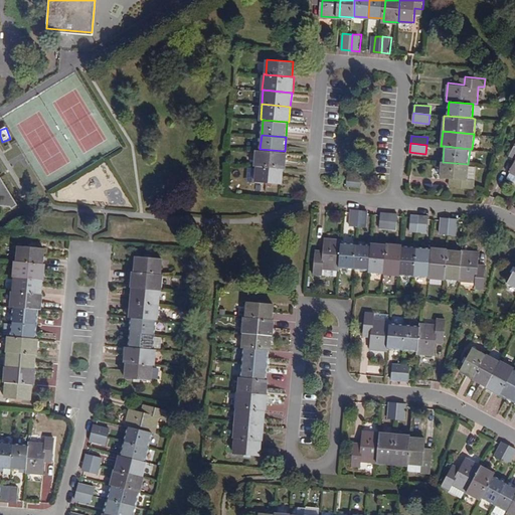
[(287,152),(285,151),(260,149),(256,149),(254,164),(258,164),(284,166),(286,167),(287,152)]
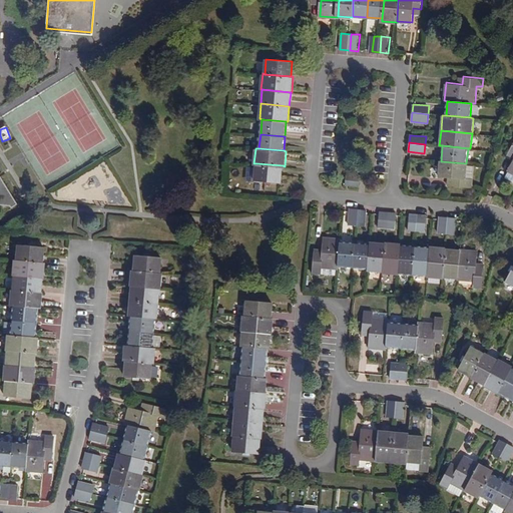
[(467,163),(466,163),(441,161),(440,161),(439,175),(452,177),(452,184),(472,186),(472,177),(466,177),(467,163)]
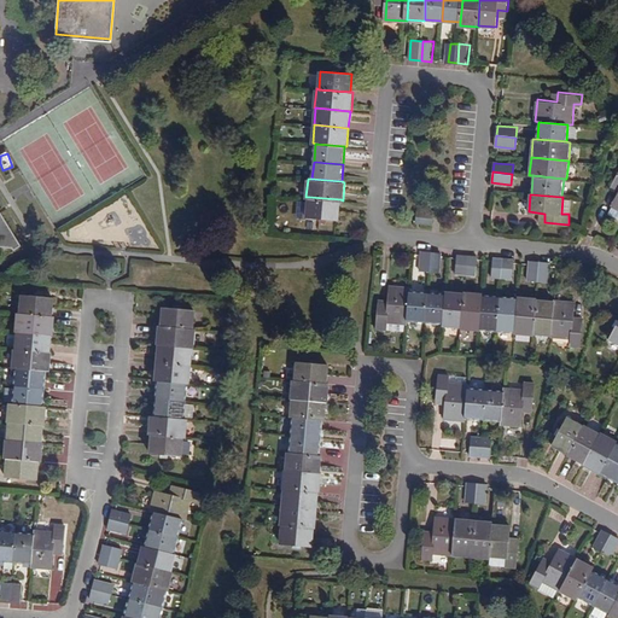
[(340,199),(309,197),(307,215),(339,219),(340,199)]
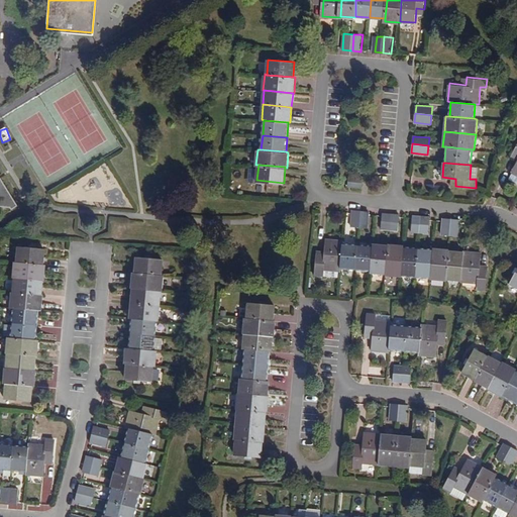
[(0,200),(10,202),(12,205),(18,201),(0,170),(0,200)]
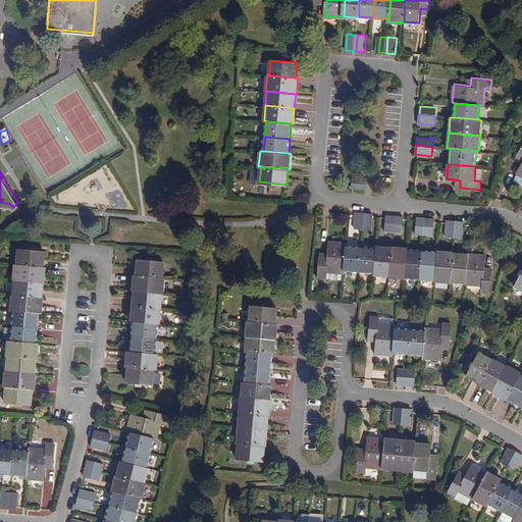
[(367,178),(354,177),(353,187),(366,188),(367,178)]
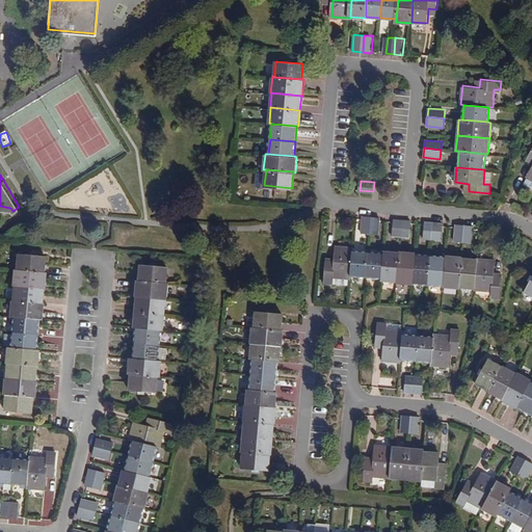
[(367,234),(368,217),(361,216),(360,233),(367,234)]
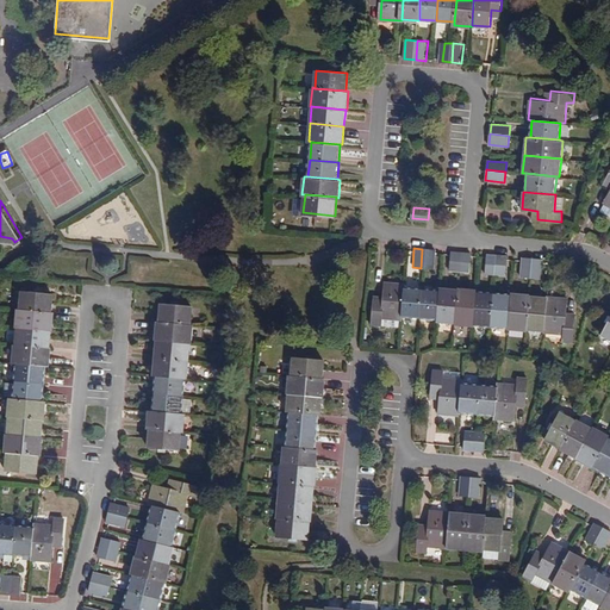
[(434,250),(422,249),(421,268),(433,268),(434,250)]
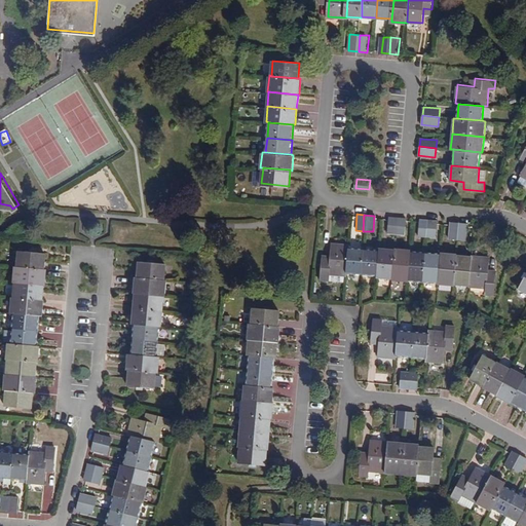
[(385,233),(393,233),(395,218),(387,217),(385,233)]
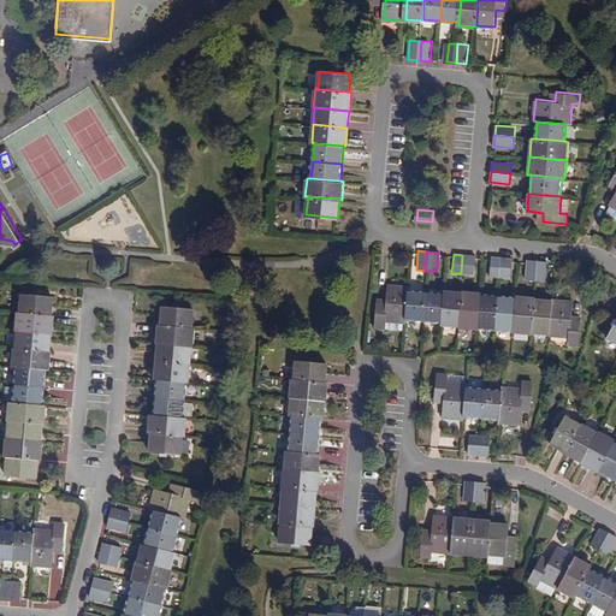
[(462,255),(461,273),(472,274),(473,256),(462,255)]
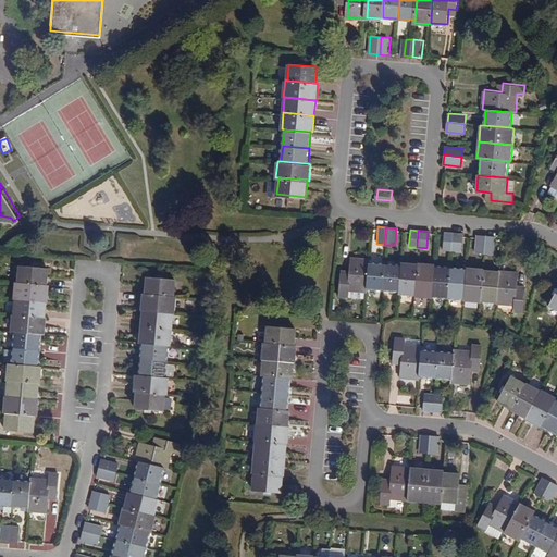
[(441,249),(449,250),(450,233),(443,233),(441,249)]
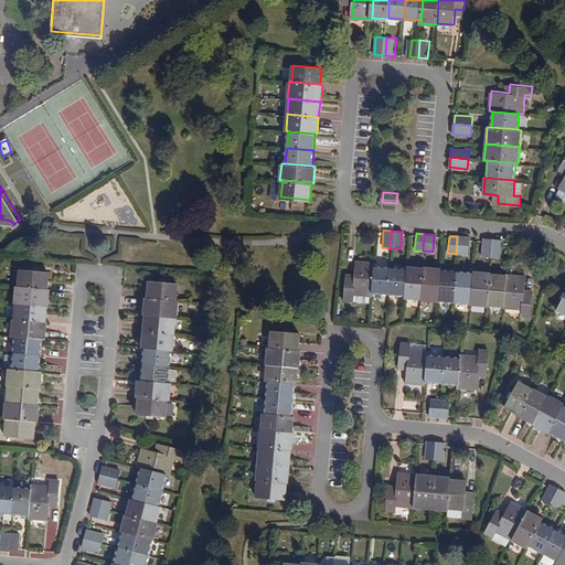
[(457,236),(456,254),(466,255),(468,237),(457,236)]
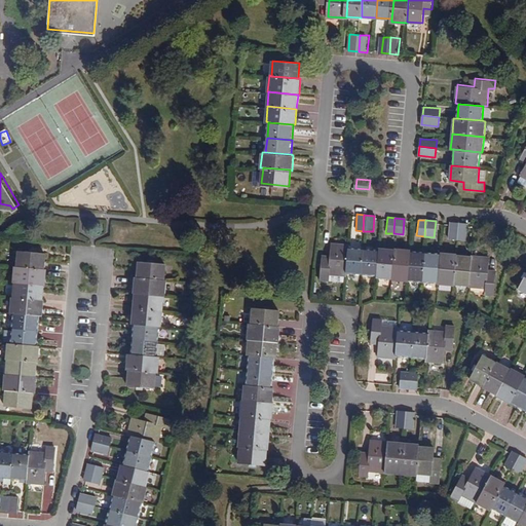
[(455,239),(456,223),(448,222),(447,238),(455,239)]
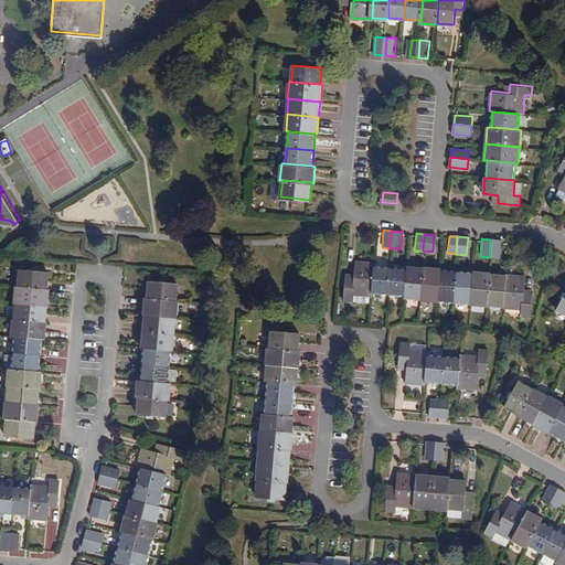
[(490,240),(489,257),(499,258),(500,241),(490,240)]
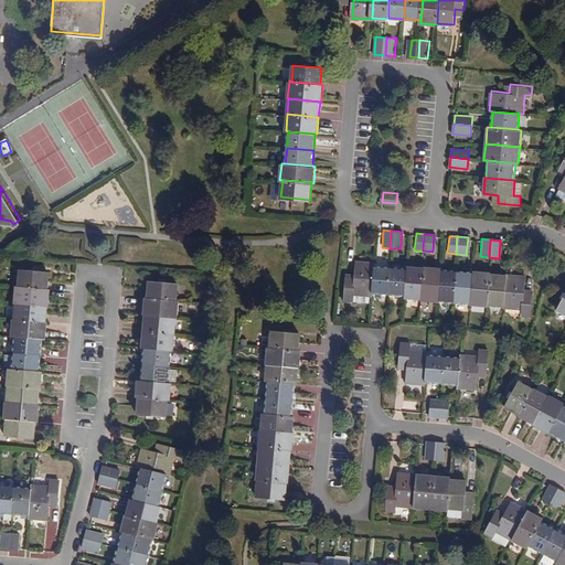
[(369,297),(370,294),(372,266),(372,263),(353,262),(352,276),(352,279),(343,278),(341,301),(351,302),(352,296),(369,297)]
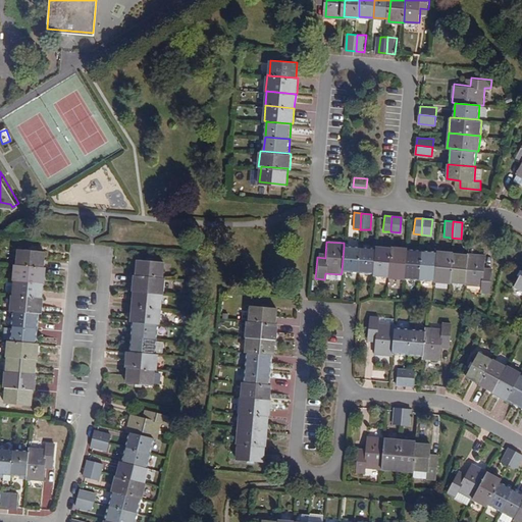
[(344,246),(342,271),(356,273),(359,248),(344,246)]
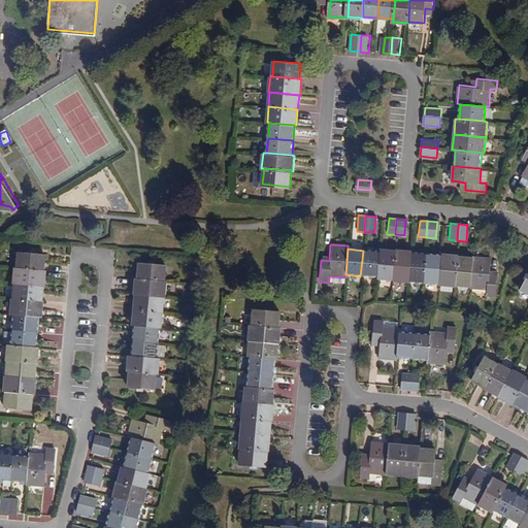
[(406,283),(406,282),(409,252),(409,251),(394,249),(394,251),(391,281),(391,282),(406,283)]
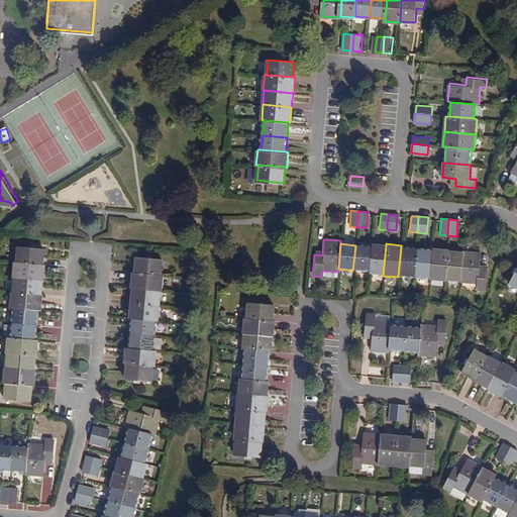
[(371,246),(368,272),(368,274),(383,275),(386,245),(371,244),(371,246)]
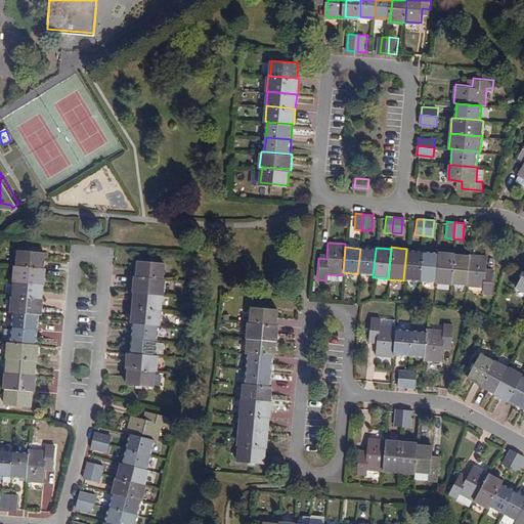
[(360,249),(357,274),(373,275),(376,250),(360,249)]
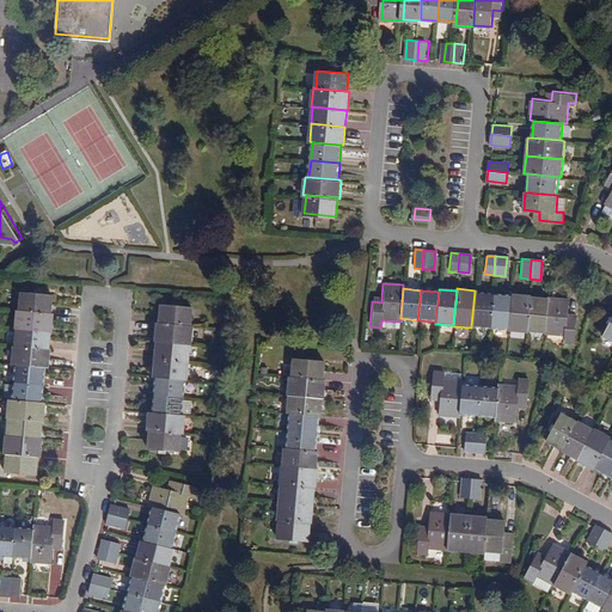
[(489,328),(491,294),(475,292),(471,326),(489,328)]
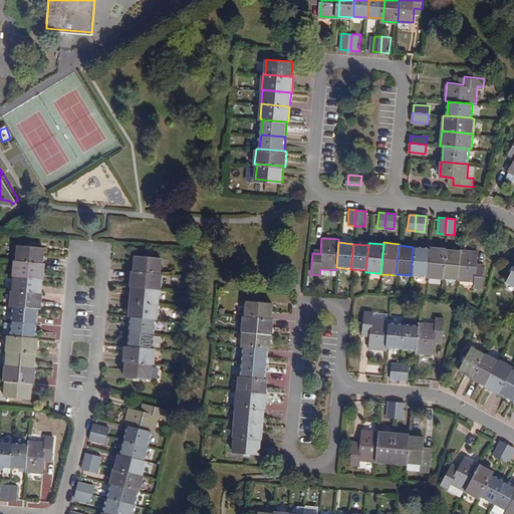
[(15,246),(14,261),(40,263),(41,248),(33,247),(26,247),(15,246)]
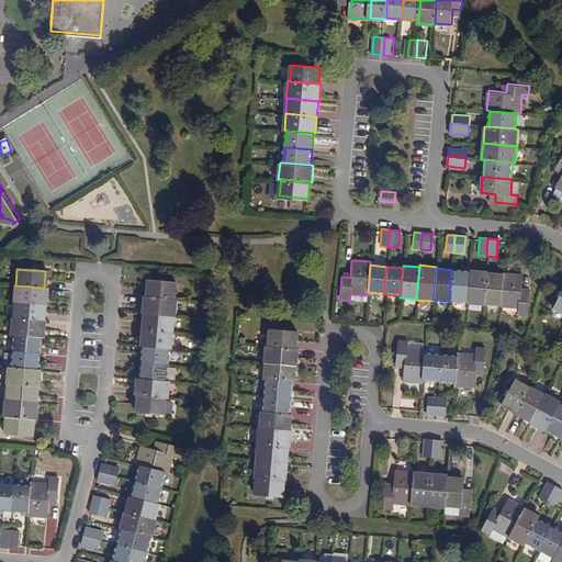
[(465,303),(468,271),(451,270),(449,301),(465,303)]
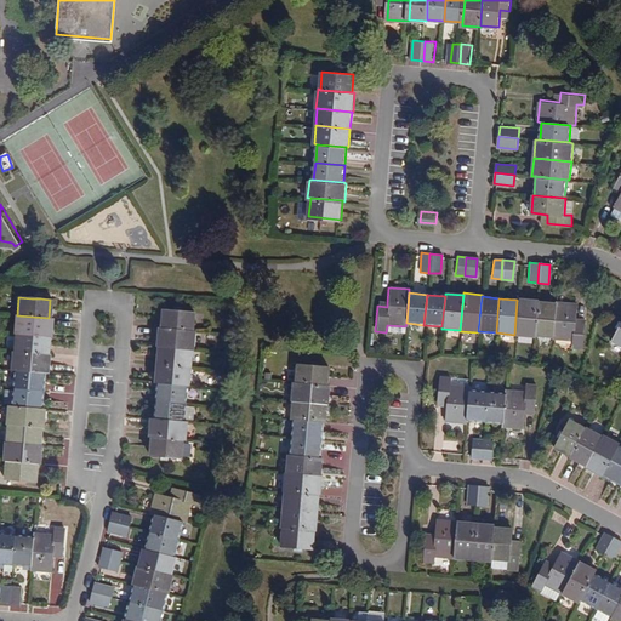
[(533,336),(535,301),(536,300),(517,298),(517,300),(514,335),(533,337),(533,336)]
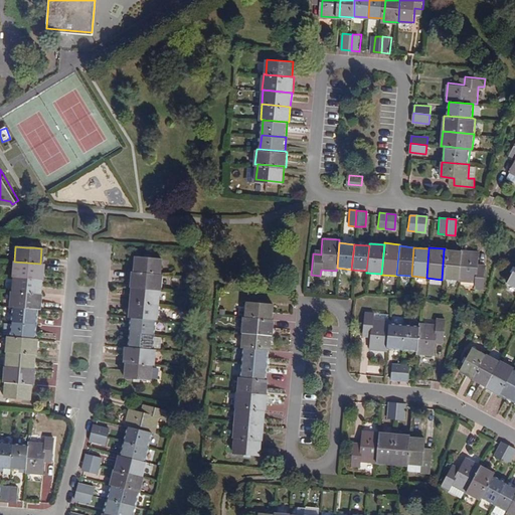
[(457,281),(459,250),(444,249),(442,279),(457,281)]
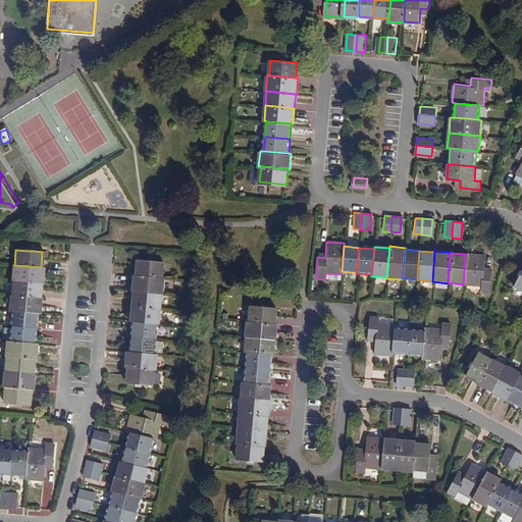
[(465,254),(463,284),(479,286),(479,292),(488,293),(489,272),(482,271),(482,268),(483,255),(466,254),(465,254)]
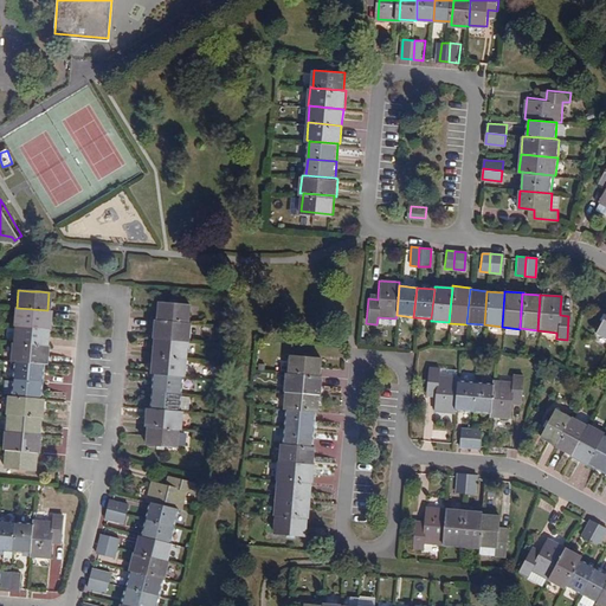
[(156,302),(155,320),(187,323),(188,304),(178,303),(171,303),(156,302)]
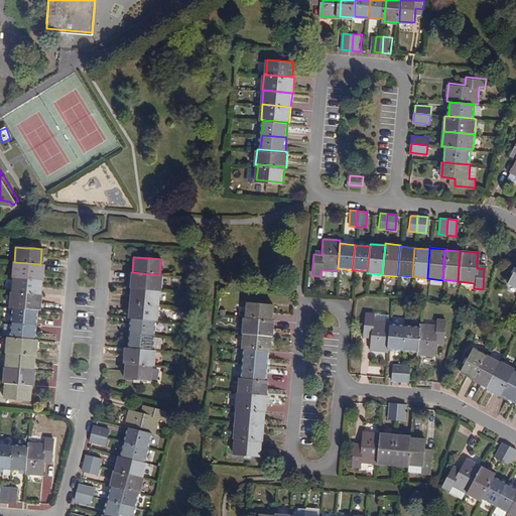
[(41,264),(40,264),(14,262),(12,262),(11,276),(12,277),(39,279),(40,279),(41,264)]
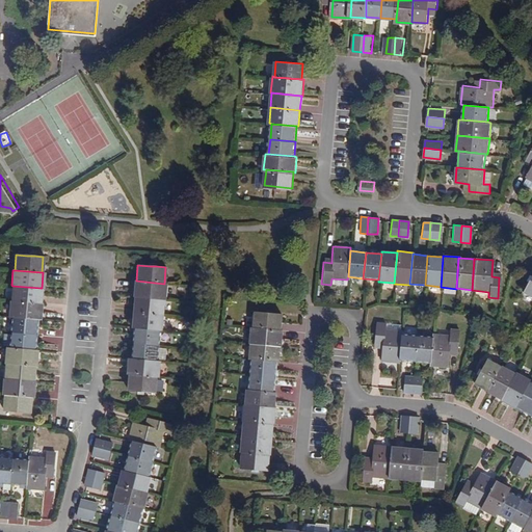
[(522,292),(531,297),(531,273),(531,276),(528,283),(522,292)]
